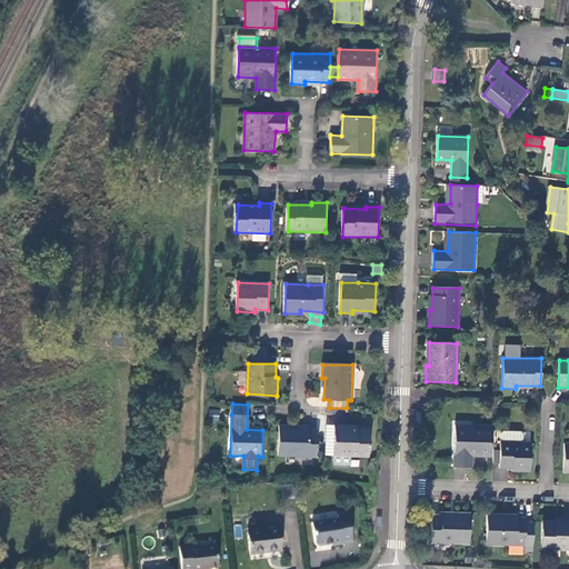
[(317,456),(318,429),(296,428),(296,426),(279,425),(278,455),(317,456)]
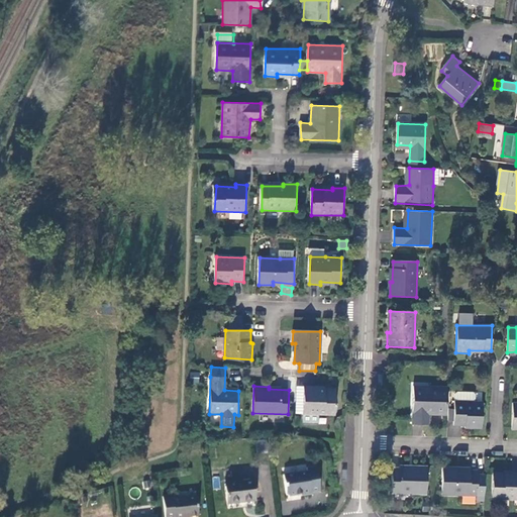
[(303,415),(335,415),(335,390),(316,389),(316,387),(304,386),(303,415)]
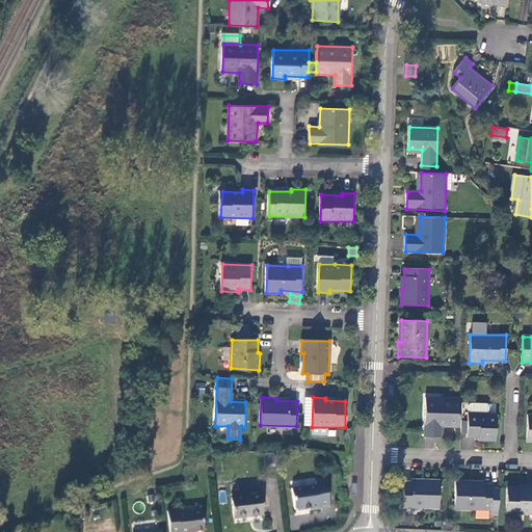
[(441,426),(460,427),(461,398),(426,397),(424,436),(441,437),(441,426)]
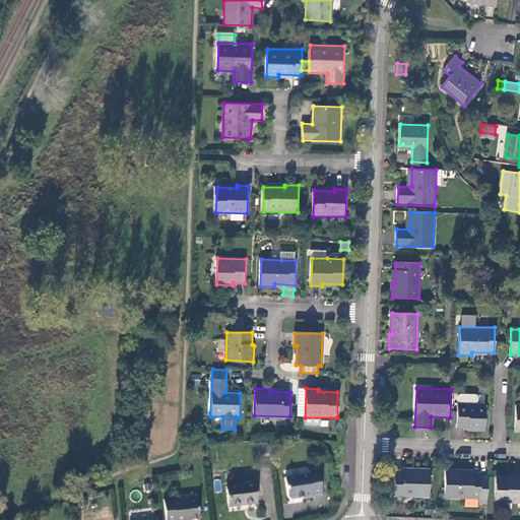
[(485,405),(478,405),(478,398),(476,396),(460,395),(458,397),(458,404),(457,404),(457,412),(457,425),(457,429),(468,430),(468,432),(484,432),(485,405)]
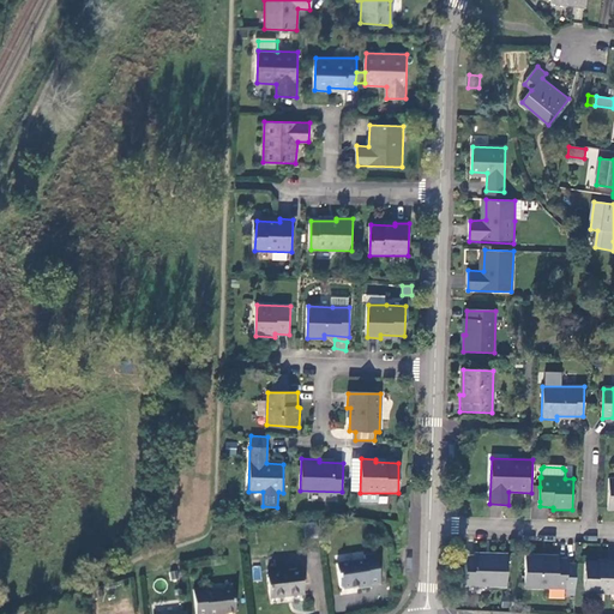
[(506,588),(507,557),(489,555),(489,559),(467,557),(465,587),(506,588)]
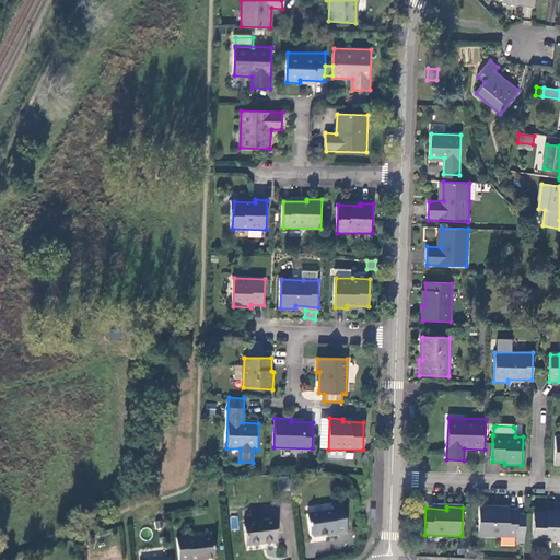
[(346,536),(343,509),(331,509),(333,513),(306,515),(308,537),(312,539),(325,538),(325,540),(336,539),(336,536),(346,536)]
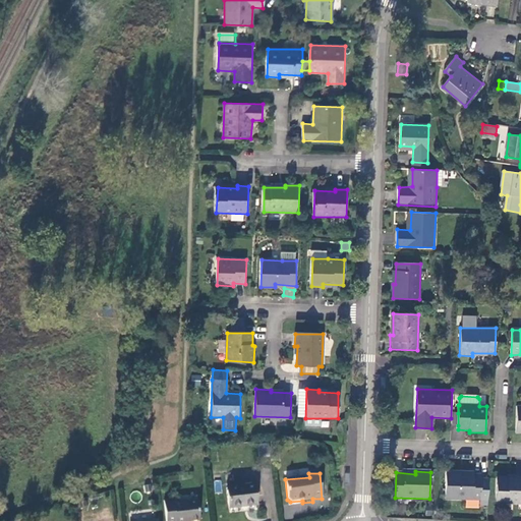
[(460,473),(446,473),(445,500),(480,501),(481,476),(460,475),(460,473)]
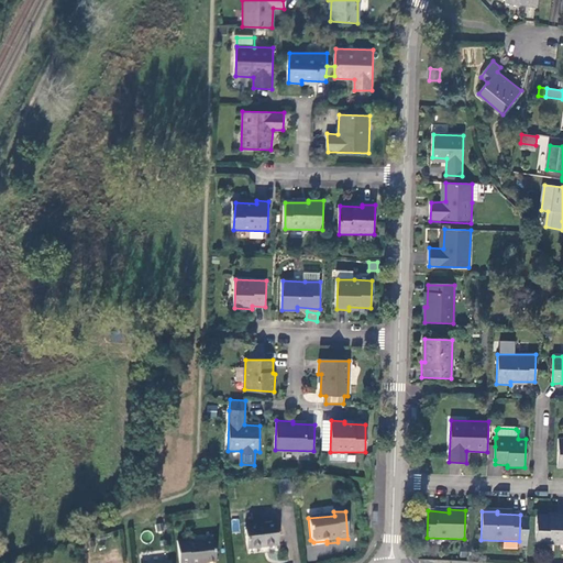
[(558,518),(537,517),(536,545),(562,544),(562,515),(558,515),(558,518)]
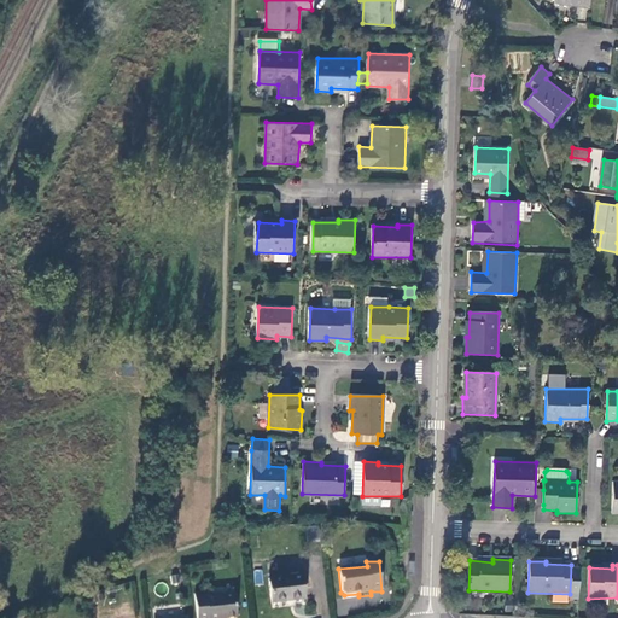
[(304,600),(302,577),(269,579),(272,605),(304,600)]
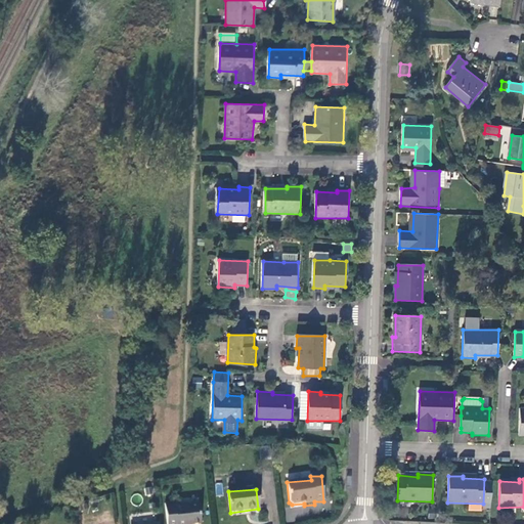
[(190,523),(201,523),(199,504),(176,506),(175,503),(166,504),(168,523),(190,523)]
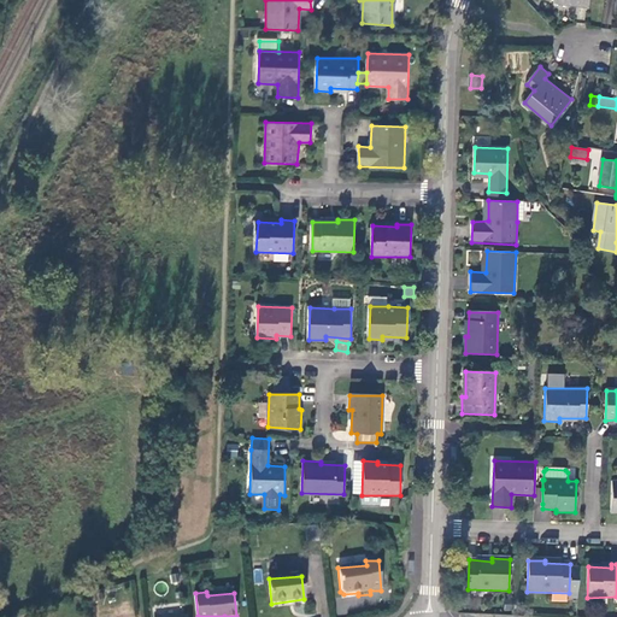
All buildings are outlined.
